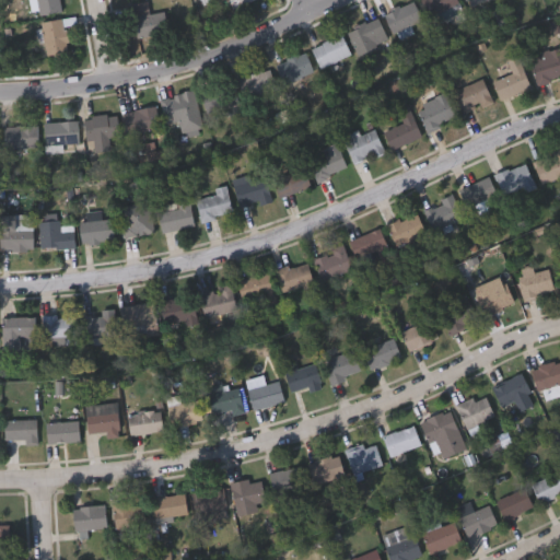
[(57,0),(57,14),(34,13),(34,0),(57,0)]
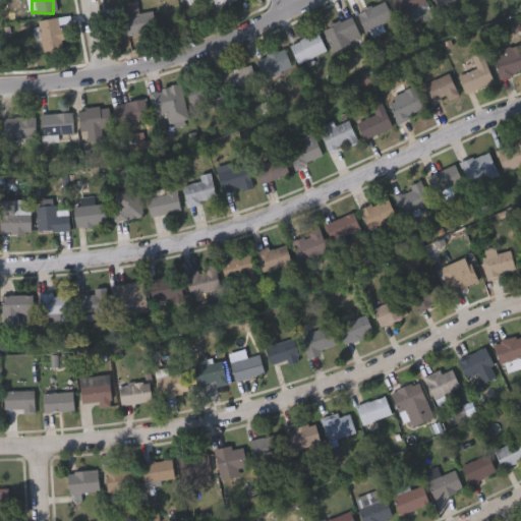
[(423,0),(425,4),(398,15),(392,0),(423,0)]
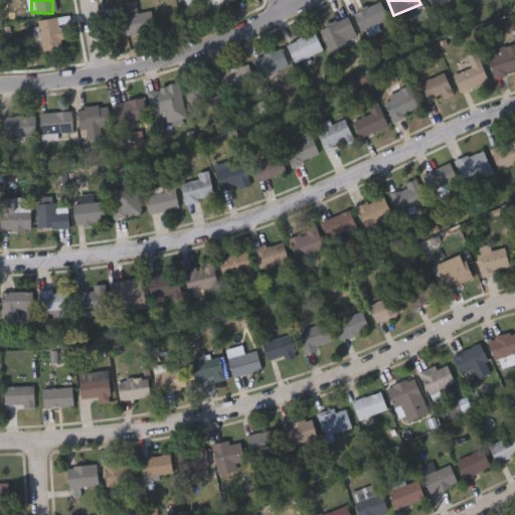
[(150,11),(153,31),(121,36),(117,4),(134,2),(136,14),(150,11)]
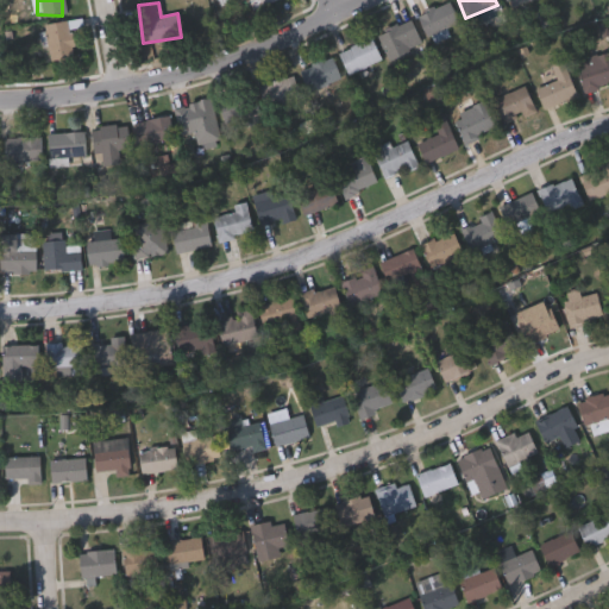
[(457,26),(425,37),(416,14),(450,4),(457,26)]
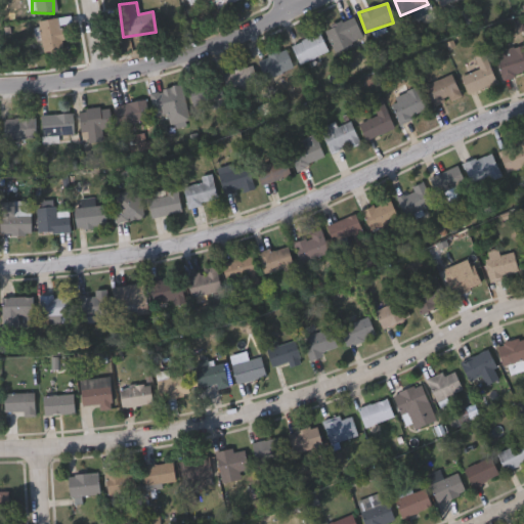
[(323,30),(352,16),(361,38),(333,51),(323,30)]
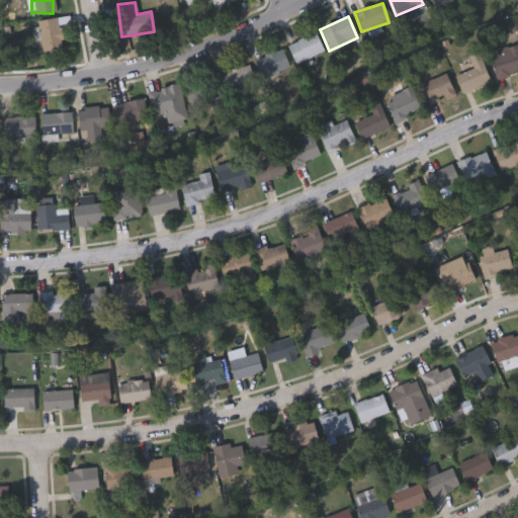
[(59,18),(61,49),(39,51),(37,20),(59,18)]
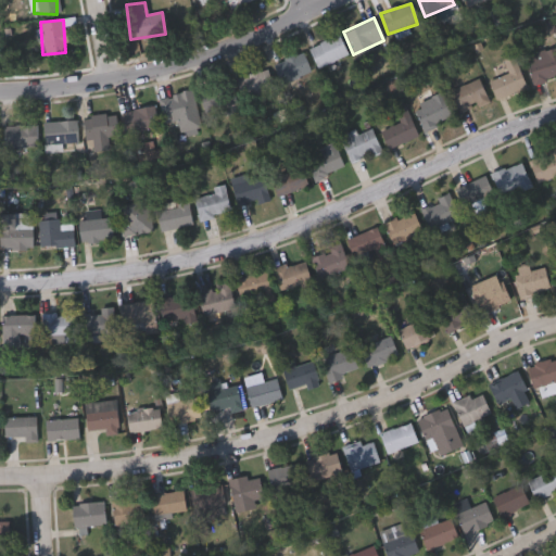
[(346,54),(316,68),(307,49),(337,35),(346,54)]
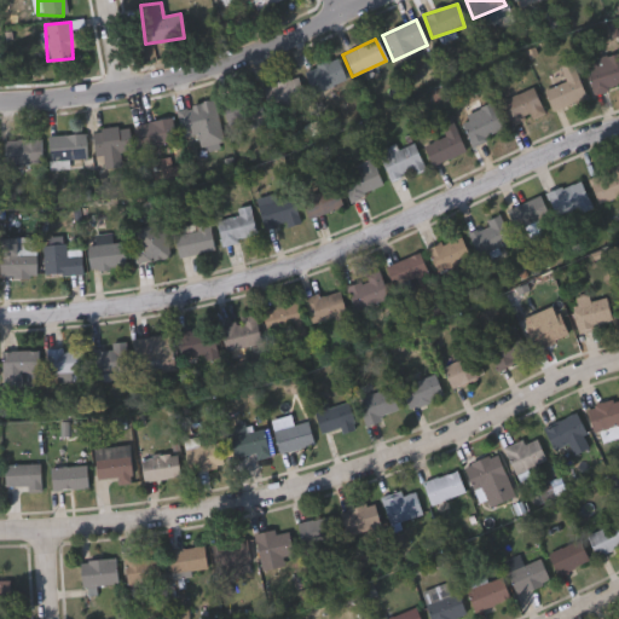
[(618,59),(618,86),(591,94),(583,61),(617,51),(618,59)]
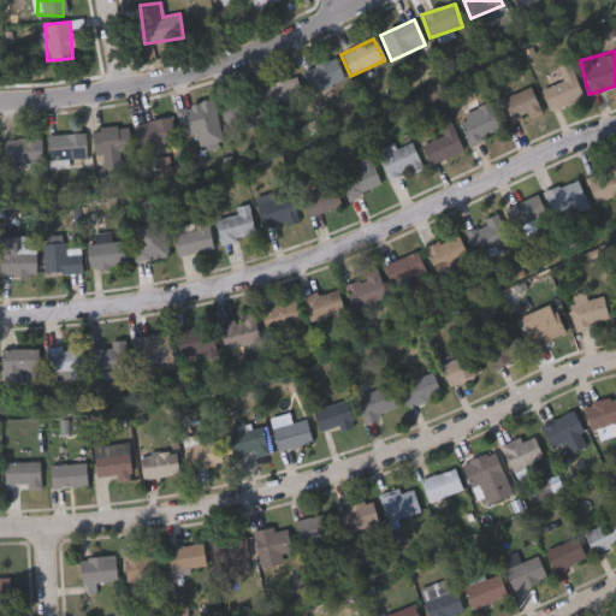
[(300,70),(335,57),(343,81),(309,93),(300,70)]
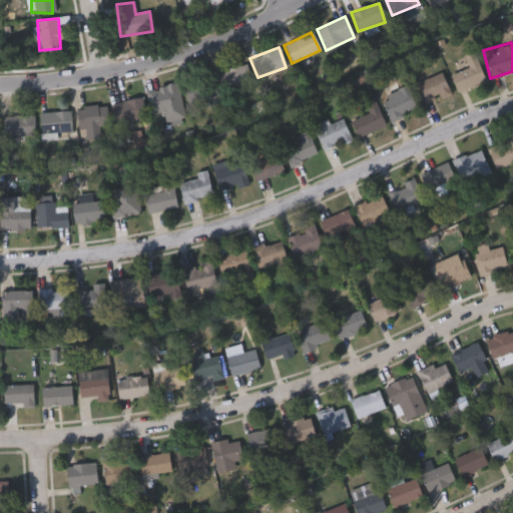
[(485,80),(457,92),(450,75),(468,68),(463,57),(474,52),(485,80)]
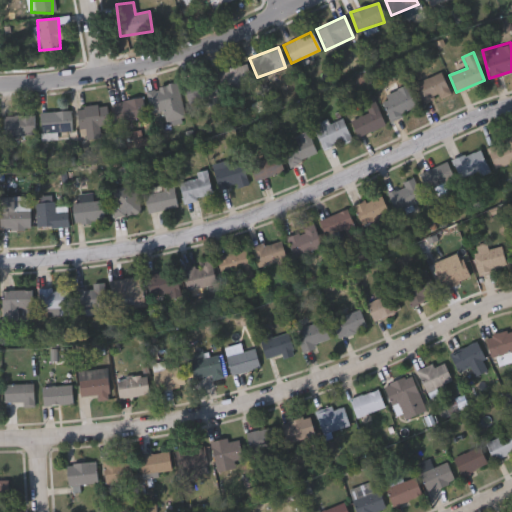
[(252,81),(223,92),(216,73),(244,62),(252,81)]
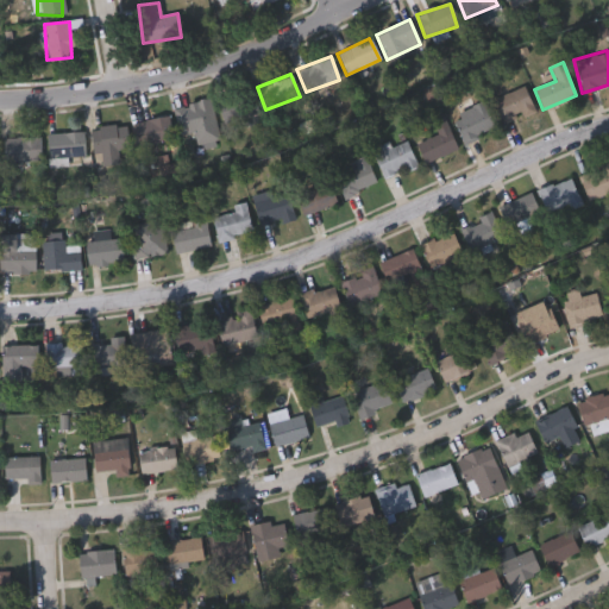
[(490,96),(523,86),(532,113),(498,124),(490,96)]
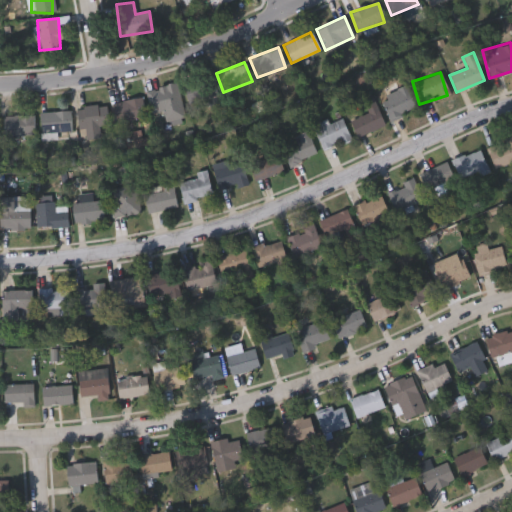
[(202,99),(194,80),(209,74),(217,93),(202,99)]
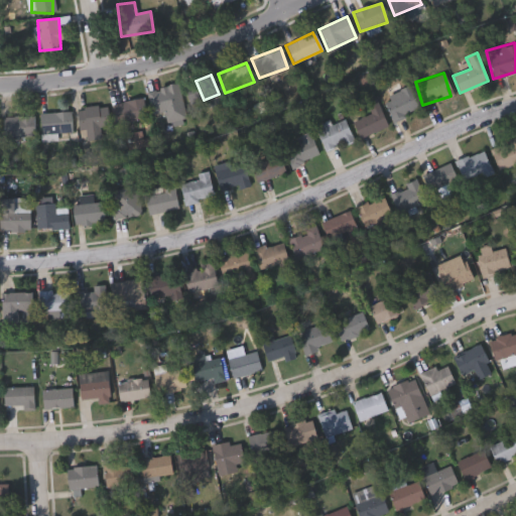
[(148,94),(172,83),(189,118),(170,127),(163,112),(158,114),(148,94)]
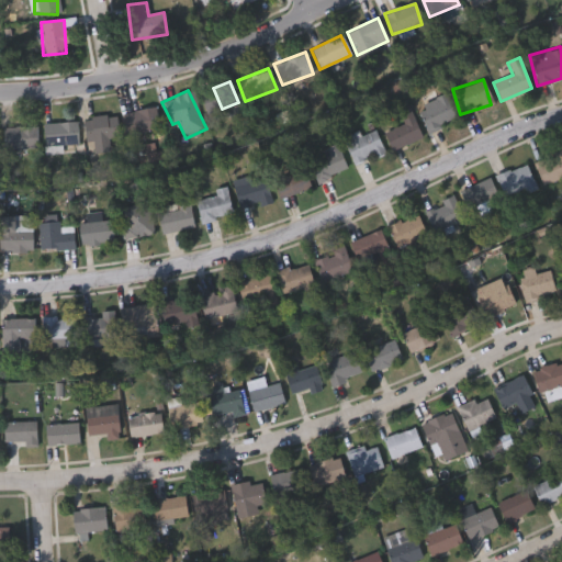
[(416,107),(445,94),(456,121),(426,133),(416,107)]
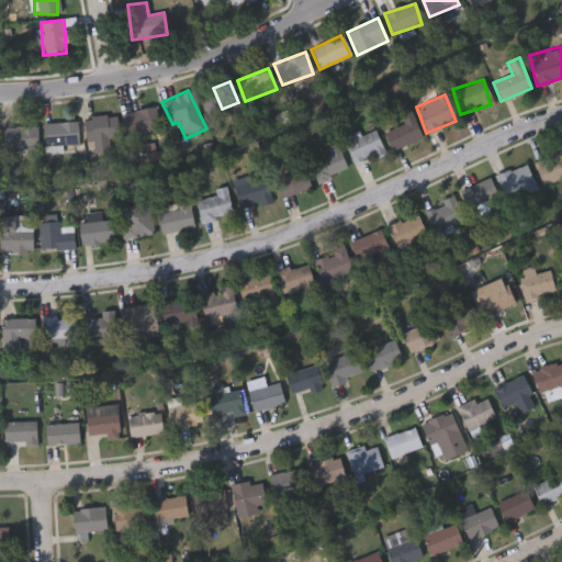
[(391,150),(383,132),(403,124),(397,112),(408,108),(422,138),(391,150)]
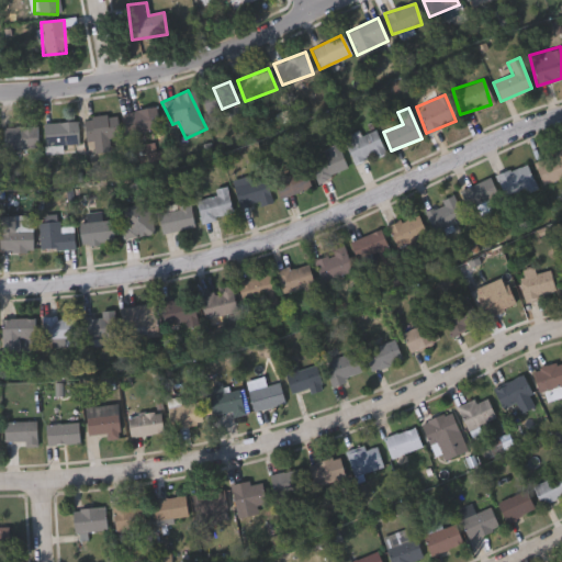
[(123,112),(156,109),(158,131),(125,134),(123,112)]
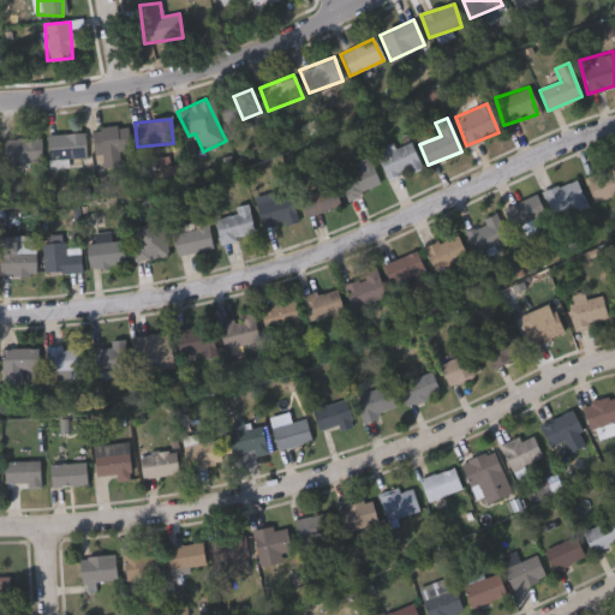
[(93,154),(90,129),(126,125),(129,150),(93,154)]
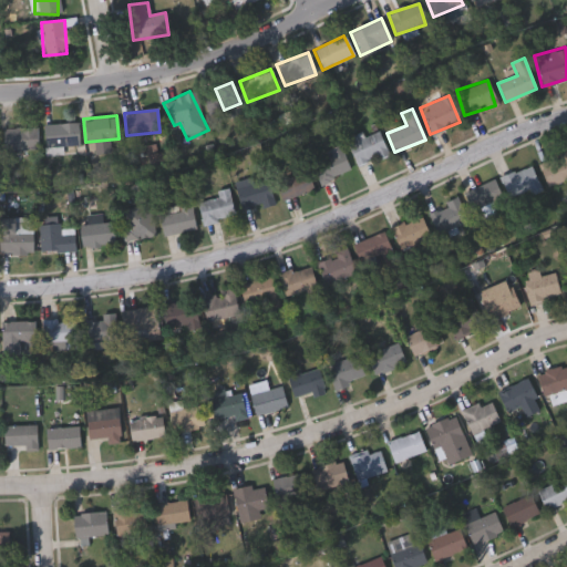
[(43,146),(43,124),(78,124),(78,146),(43,146)]
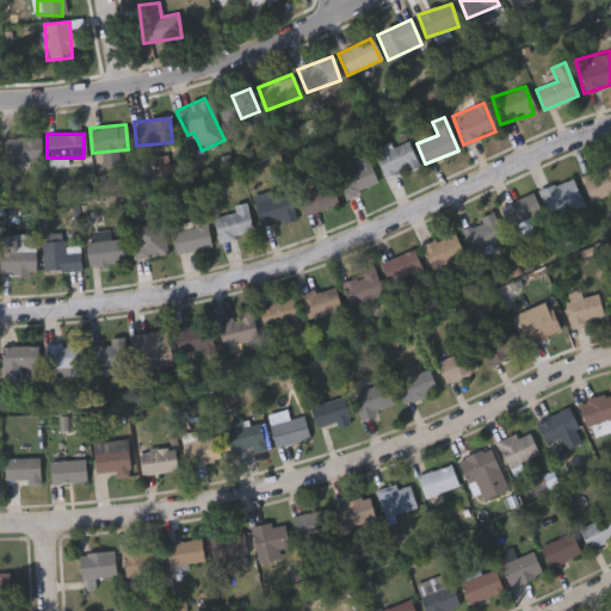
[(38,137),(38,161),(11,161),(11,174),(2,174),(2,137),(38,137)]
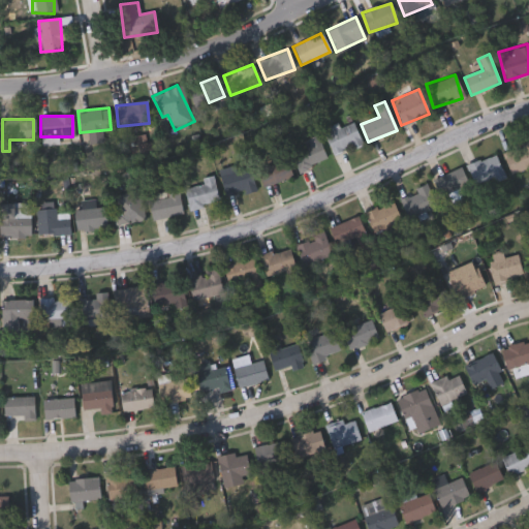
[(361,139),(336,157),(323,137),(348,121),(361,139)]
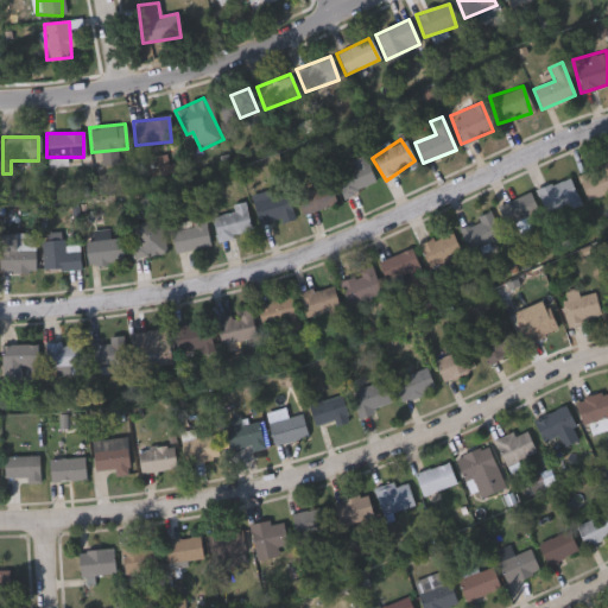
[(342,197),(333,176),(355,166),(352,159),(363,154),(375,183),(342,197)]
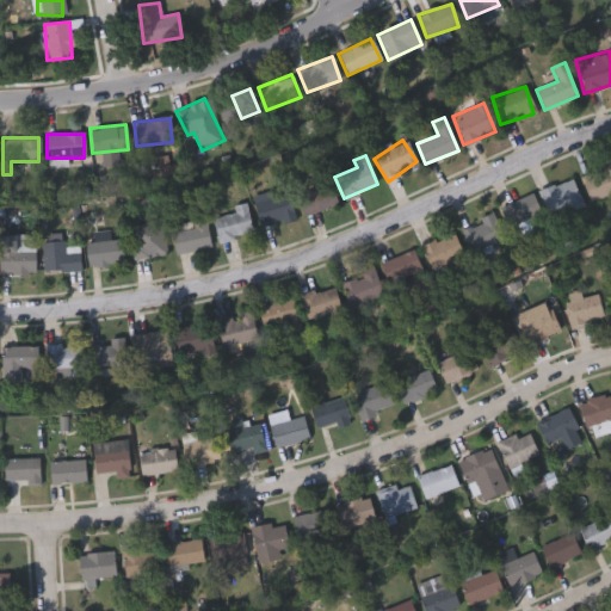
[(579,174),(610,162),(610,192),(588,201),(579,174)]
